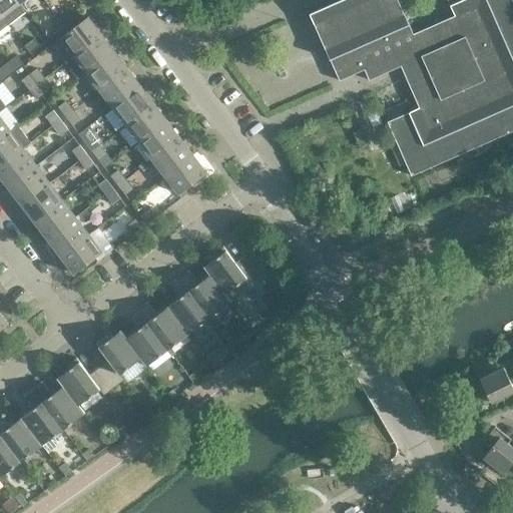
[(26,11),(20,4),(17,0),(0,0),(0,12),(9,24),(26,11)]
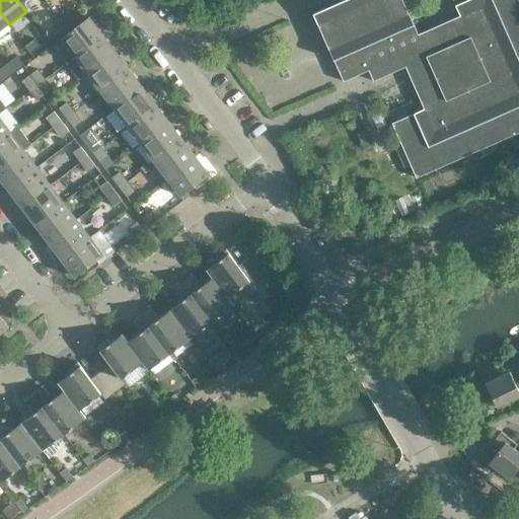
[(518,2),(518,0),(453,0),(460,15),(419,34),(402,0),(343,0),(313,13),(344,81),(369,70),(373,81),(405,67),(424,108),(392,123),(417,178),(518,132),(518,2)]
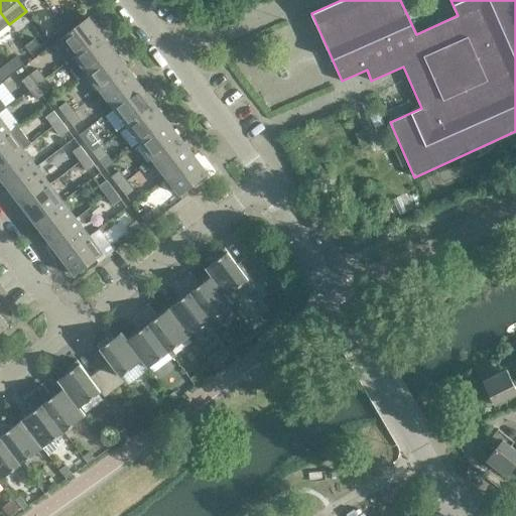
[(0,30),(9,24),(0,12),(0,30)]
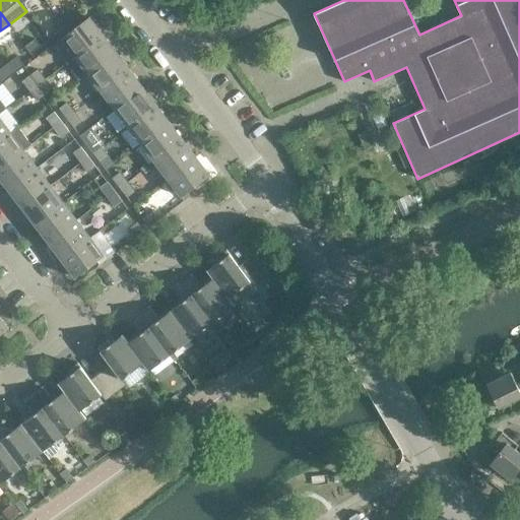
[(70,12),(60,19),(66,27),(75,19),(70,12)]
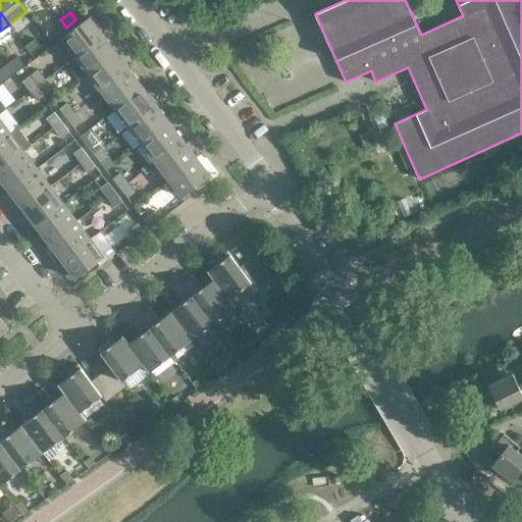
[(104,35),(90,17),(61,39),(74,57),(104,35)]
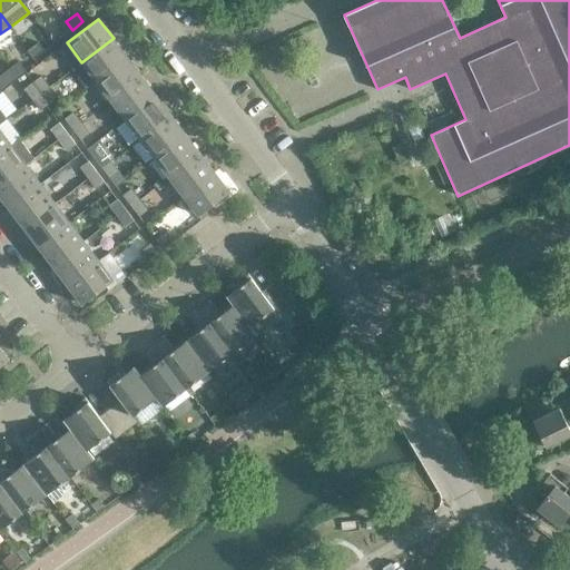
[(72,30),(66,21),(55,30),(61,38),(72,30)]
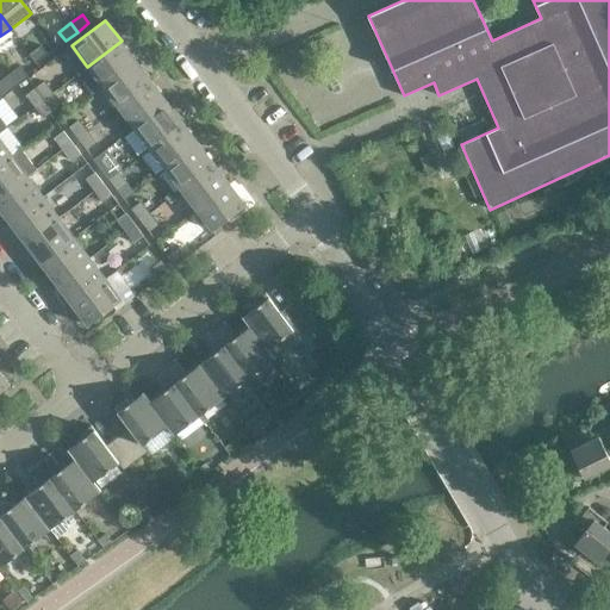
[(137,61),(122,41),(87,67),(78,74),(93,94),(103,87),(137,61)]
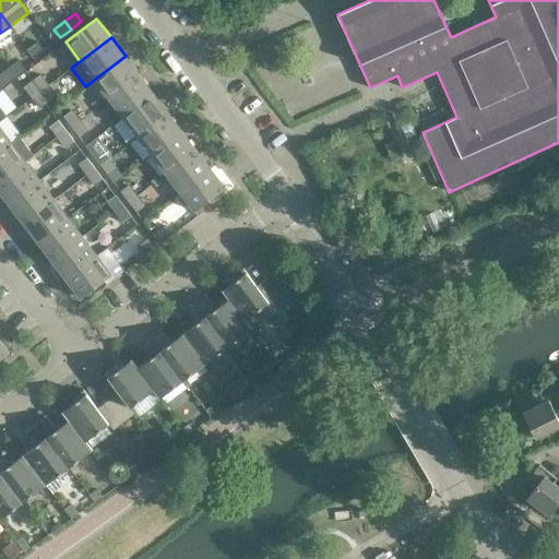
[(26,49),(33,58),(44,49),(37,42),(26,49)]
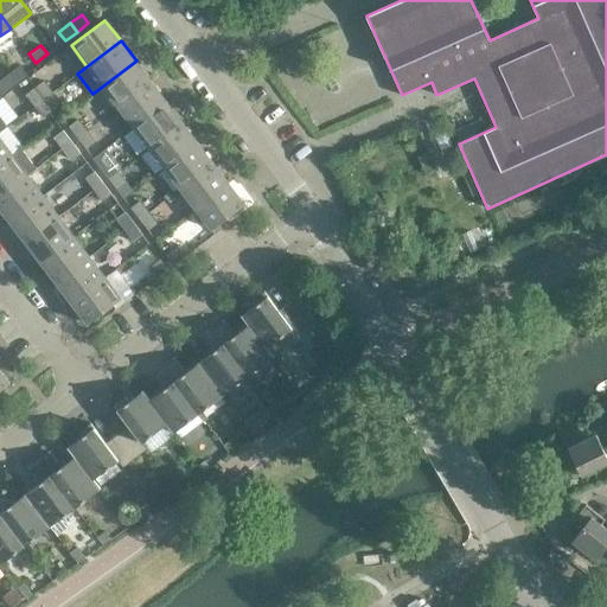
[(152,82),(136,61),(102,87),(117,107),(152,82)]
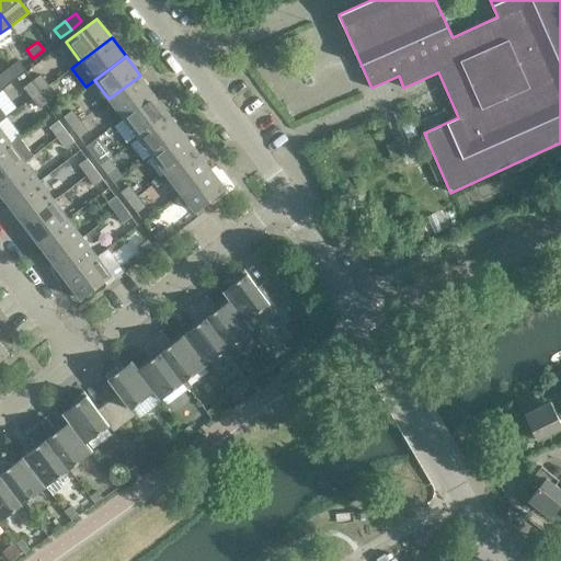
[(19,60),(10,67),(19,77),(26,71),(19,60)]
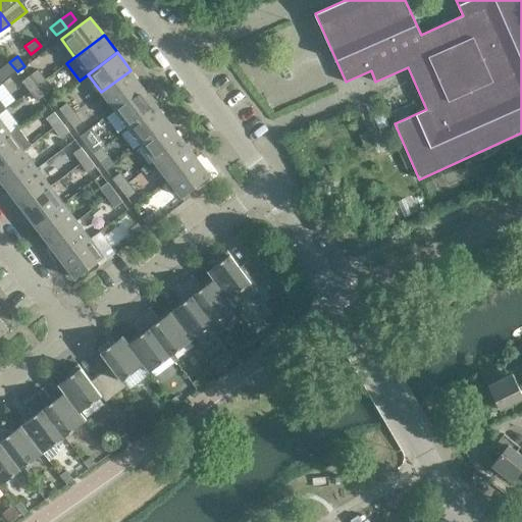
[(17,71),(9,62),(2,67),(9,77),(17,71)]
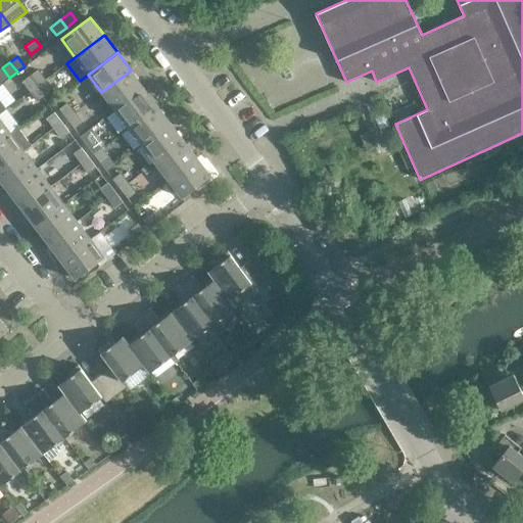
[(38,69),(30,76),(38,85),(45,80),(38,69)]
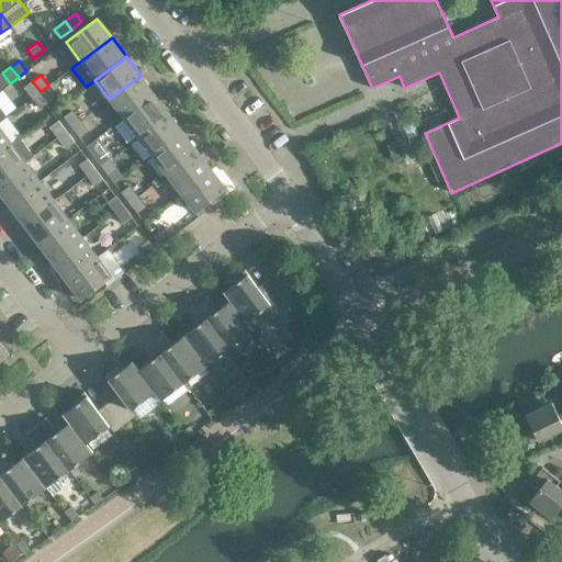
[(155,94),(141,76),(109,99),(124,117),(155,94)]
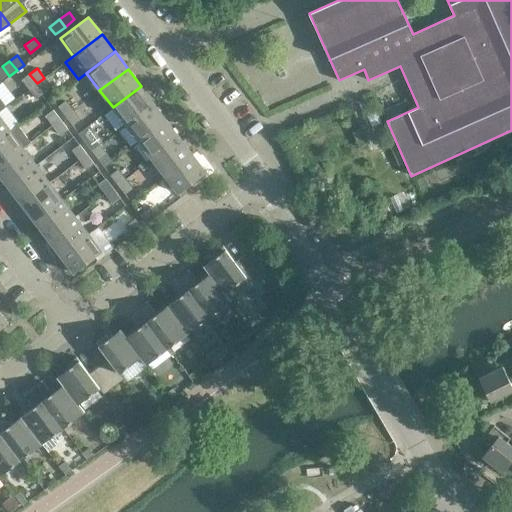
[(37,83),(29,74),(22,79),(29,89),(37,83)]
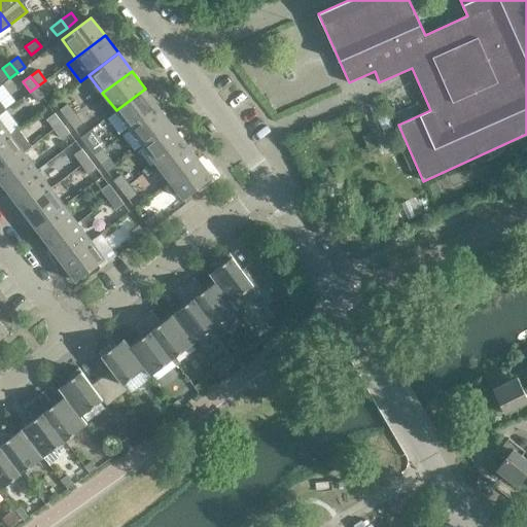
[(53,90),(45,80),(38,85),(45,96),(53,90)]
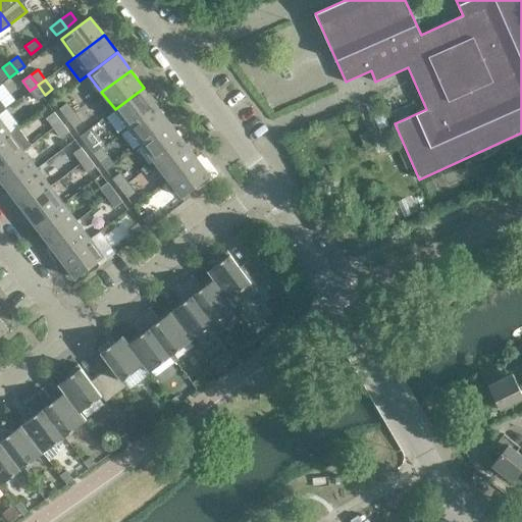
[(45,95),(38,85),(30,91),(38,101),(45,95)]
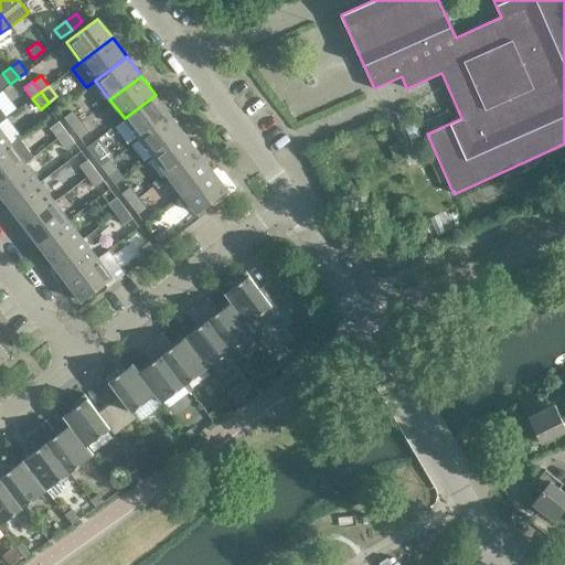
[(170,114),(156,95),(125,118),(139,137),(170,114)]
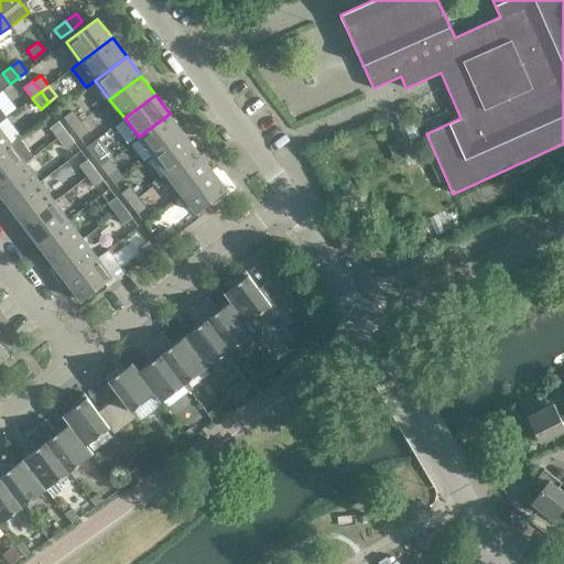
[(72,111),(64,117),(72,128),(80,122),(72,111)]
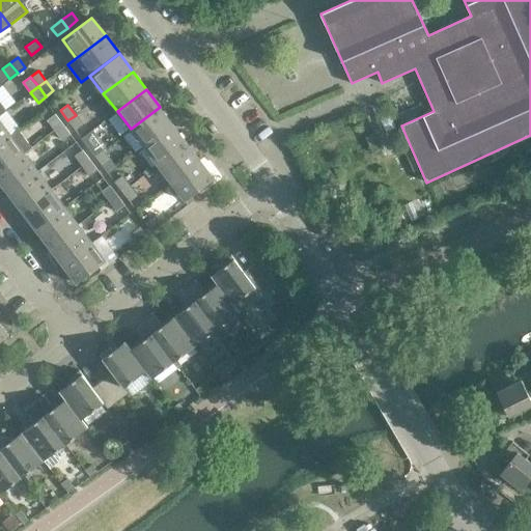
[(173,124),(160,107),(131,129),(144,147),(173,124)]
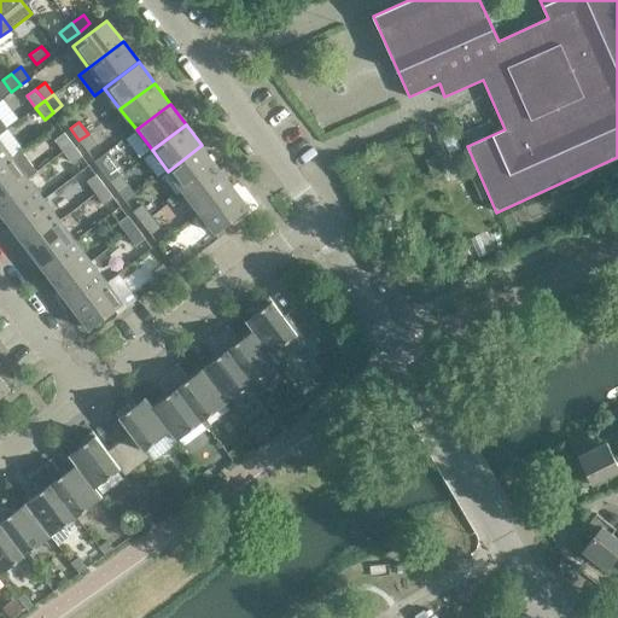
[(74,144),(64,133),(56,139),(64,151),(74,144)]
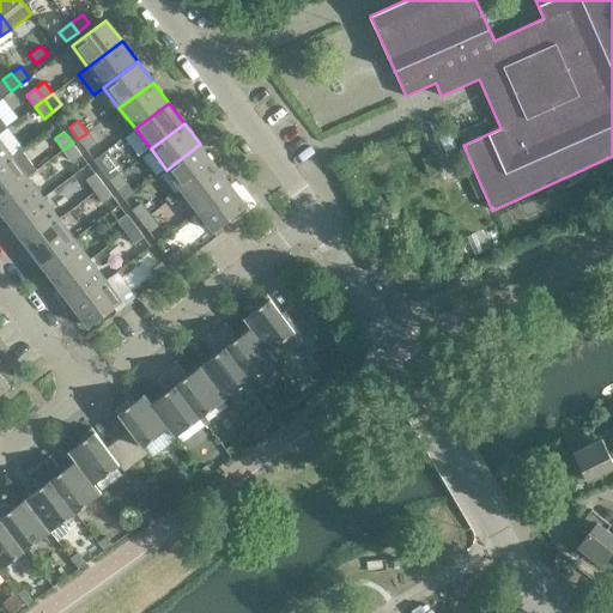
[(450,132),(439,137),(447,152),(457,147),(450,132)]
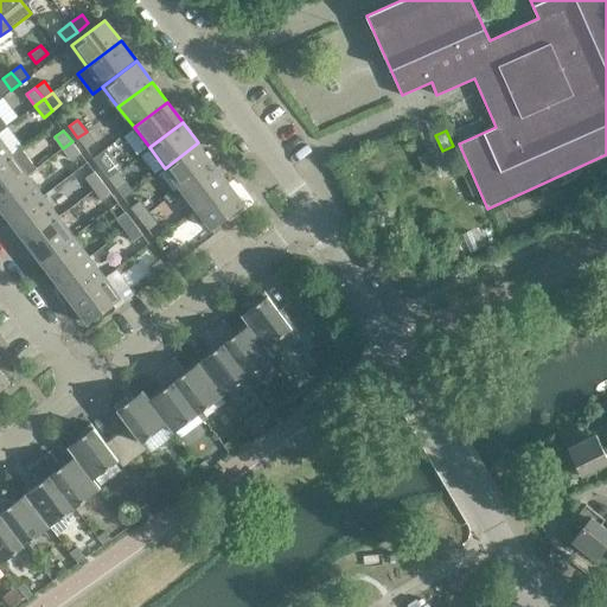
[(95,142),(87,132),(77,138),(87,149),(95,142)]
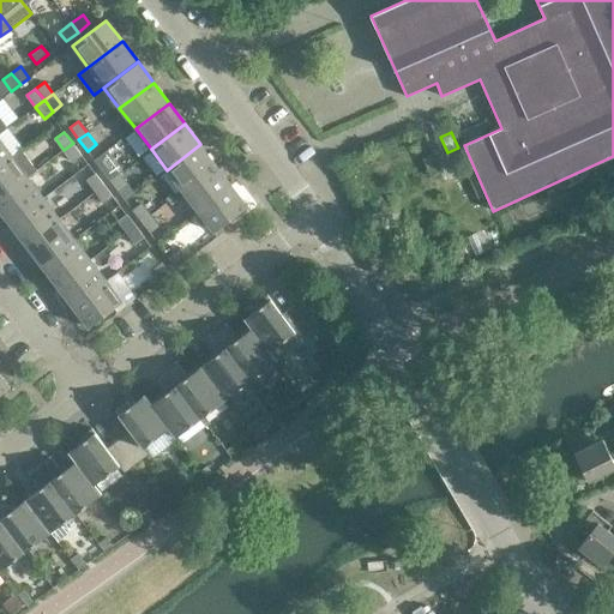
[(0,166),(12,157),(0,140),(0,166)]
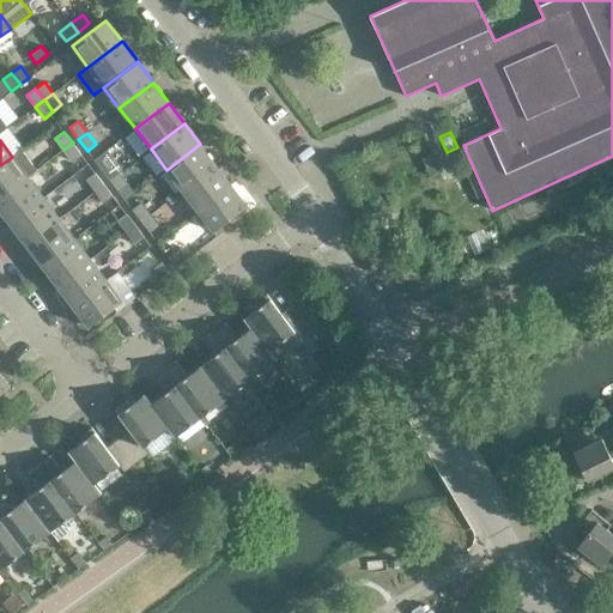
[(82,155),(73,143),(64,150),(73,162),(82,155)]
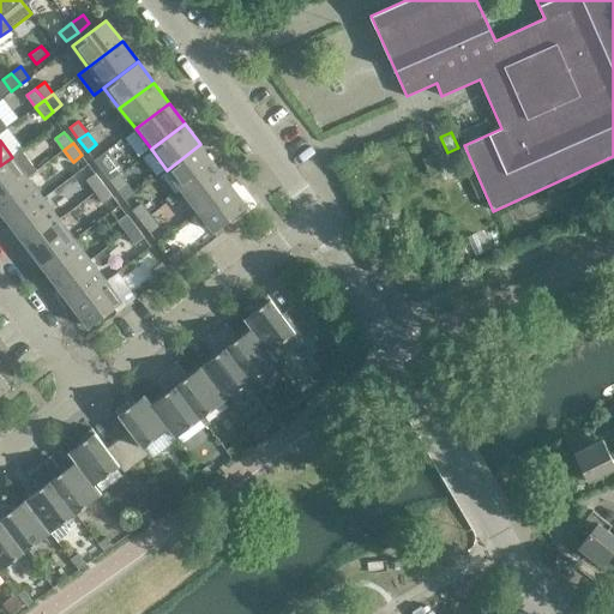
[(216,164),(200,144),(167,170),(182,191),(216,164)]
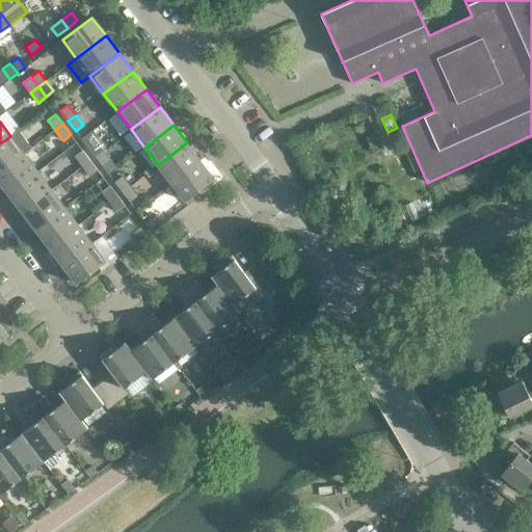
[(19,130),(10,136),(0,143),(0,171),(24,154),(32,148),(19,130)]
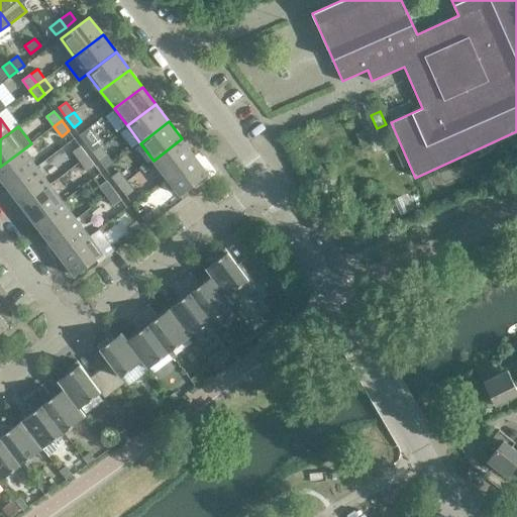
[(365,130),(356,134),(362,147),(370,144),(365,130)]
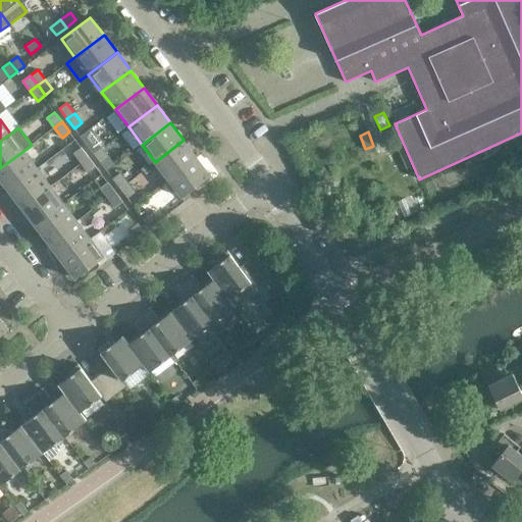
[(93,138),(86,144),(93,153),(101,148),(93,138)]
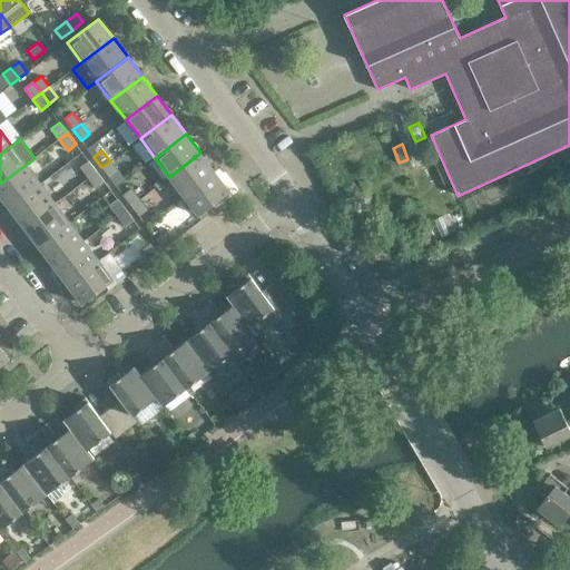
[(215,173),(200,153),(169,177),(184,196),(215,173)]
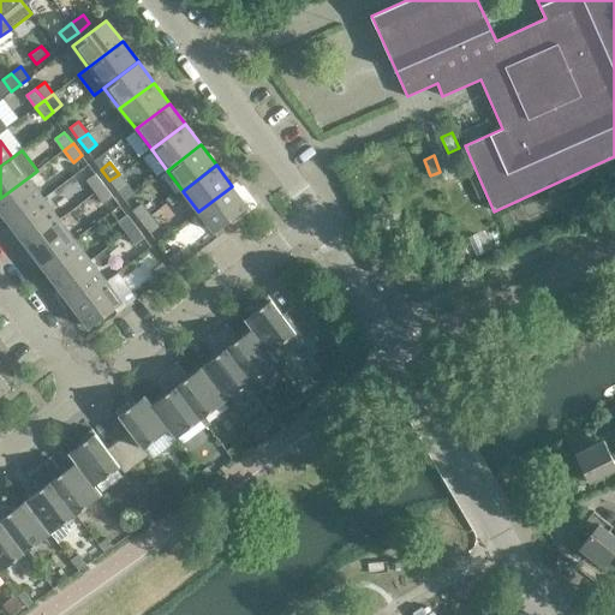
[(105,185),(95,173),(87,180),(95,192),(105,185)]
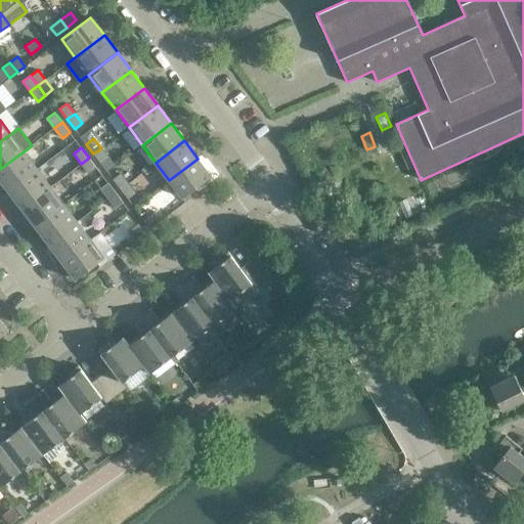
[(108,158),(101,148),(93,154),(101,164),(108,158)]
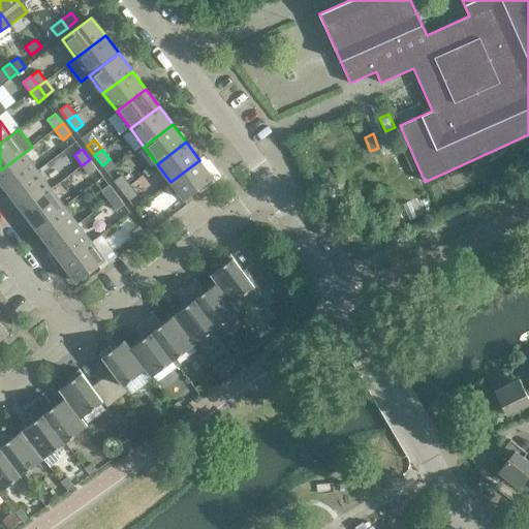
[(37,170),(24,153),(0,170),(0,182),(8,193),(37,170)]
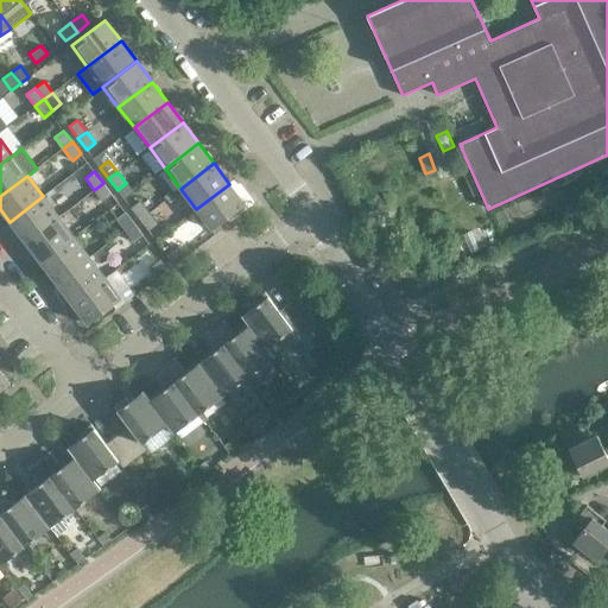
[(112,195),(103,183),(94,190),(103,201),(112,195)]
